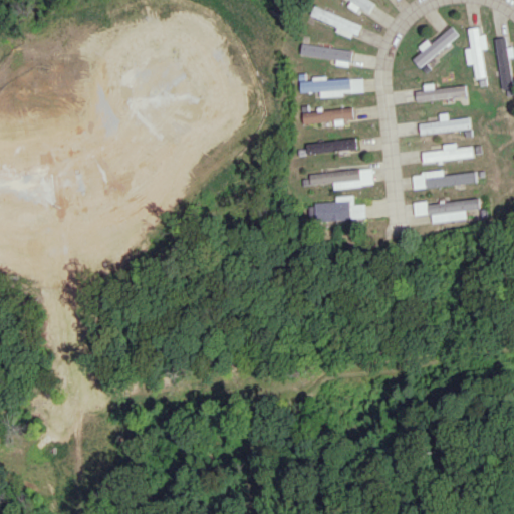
[(374,2),(370,0),(350,0),(347,6),(355,11),(358,6),(368,12),(374,2)]
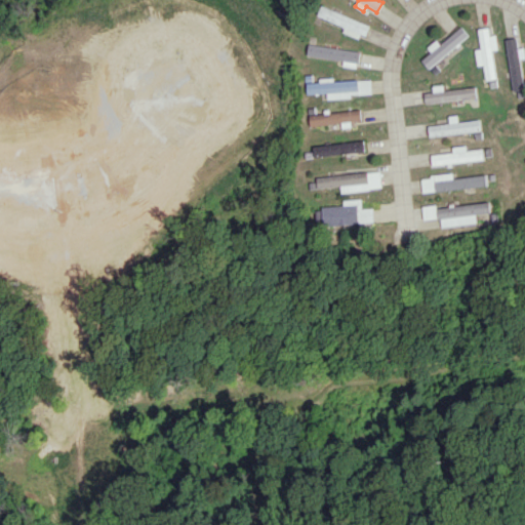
[(361,39),(367,24),(321,6),(317,15),(345,27),(342,32),(361,39)]
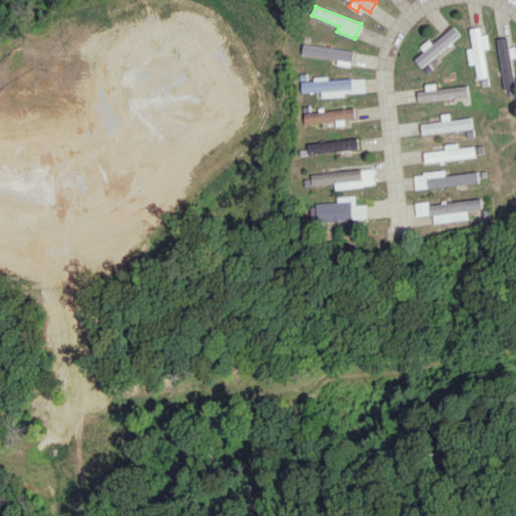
[(428,39),(419,46),(422,50),(413,59),(421,69),(460,34),(453,25),(431,43),(428,39)]
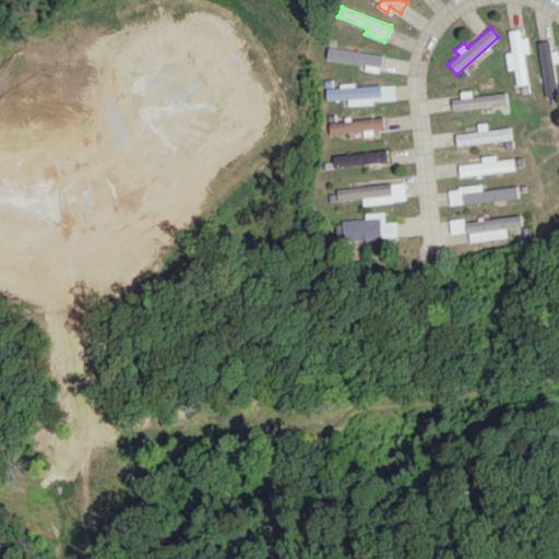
[(511,51),(506,52),(508,70),(514,69),(516,85),(527,83),(524,54),(530,52),(527,37),(521,37),(520,30),(509,31),(511,51)]
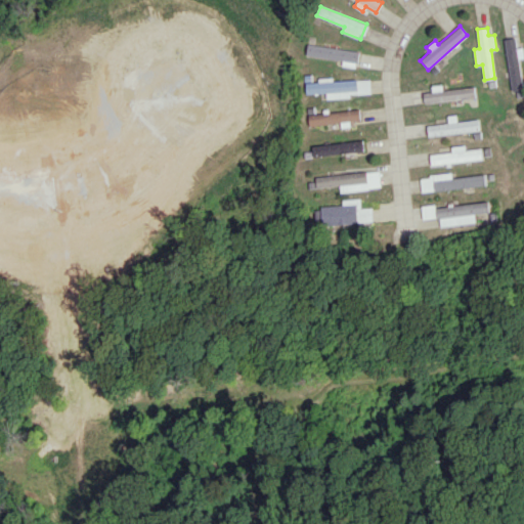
[(503,39),(513,91),(523,89),(515,37),(503,39)]
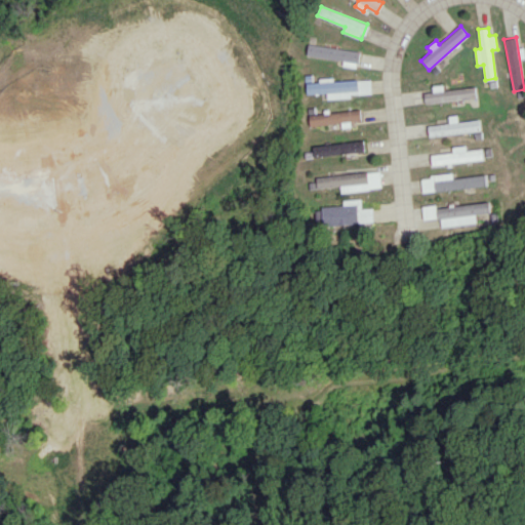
[(359,52),(308,44),(306,55),(342,62),(341,66),(357,68),(359,52)]
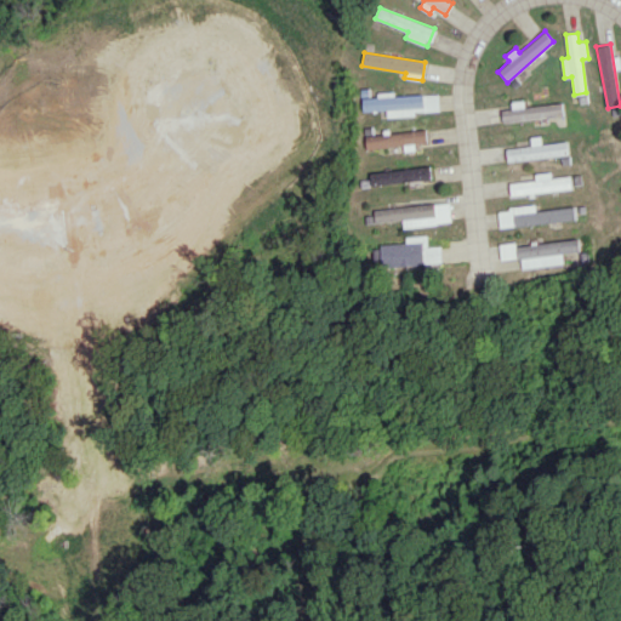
[(438,92),(376,96),(376,97),(362,97),(362,110),(386,110),(386,117),(415,115),(415,110),(438,109),(438,92)]
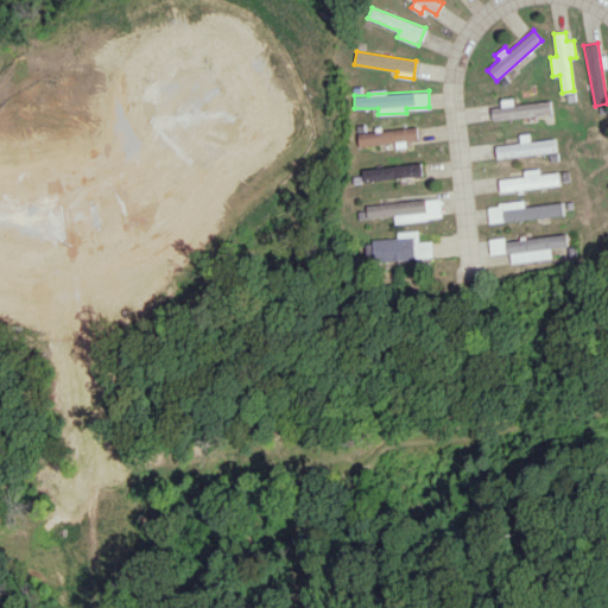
[(512,103),(512,99),(500,100),(501,107),(491,107),(492,118),(552,115),(551,101),(512,103)]
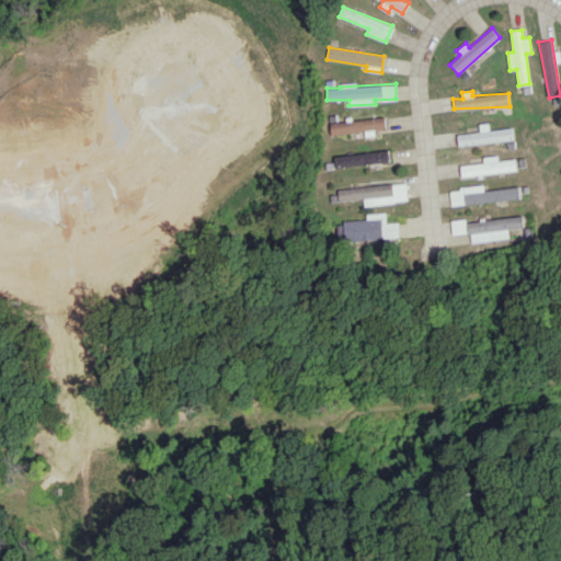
[(330,121),(330,133),(386,130),(385,118),(330,121)]
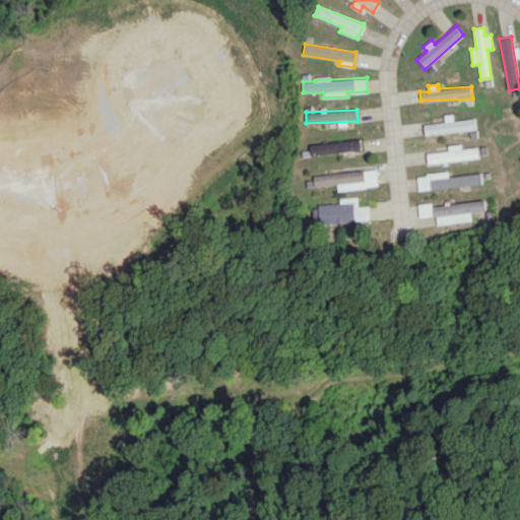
[(445,122),(424,124),(425,135),(475,130),(474,119),(453,121),(453,114),(444,115),(445,122)]
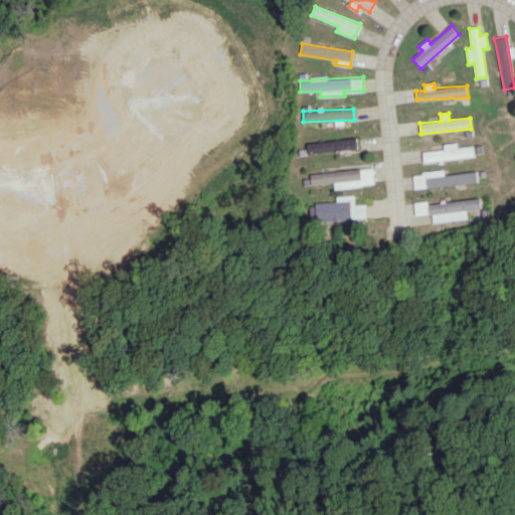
[(358,149),(357,138),(306,143),(307,154),(358,149)]
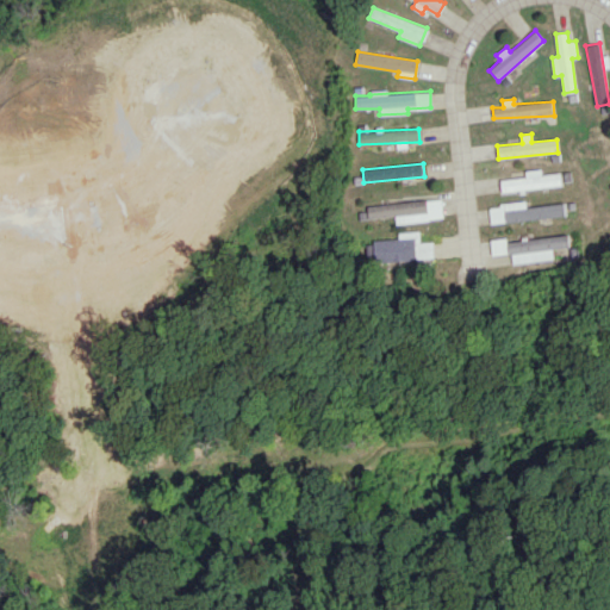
[(500,180),(503,193),(562,185),(560,172),(542,175),(541,168),(526,170),(527,176),(500,180)]
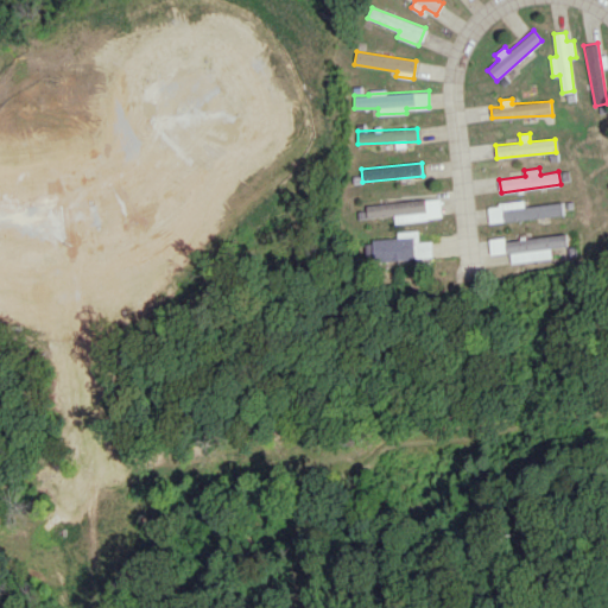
[(396,223),(443,217),(441,197),(366,206),(367,217),(394,215),(396,223)]
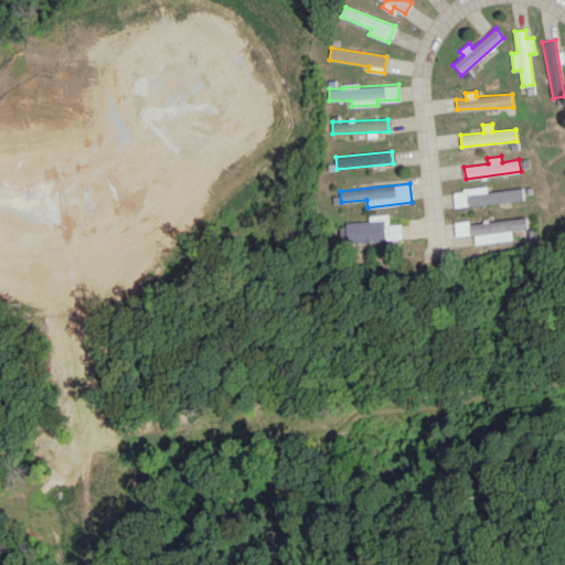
[(524,200),(523,188),(488,191),(487,187),(454,190),(455,208),(524,200)]
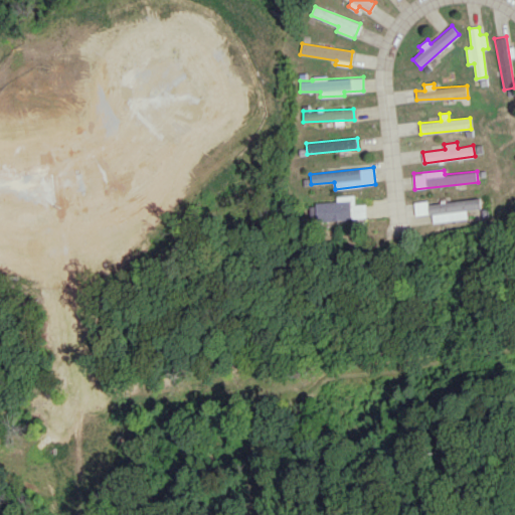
[(367,204),(355,204),(355,195),(337,196),(337,201),(316,202),(317,221),(367,218),(367,204)]
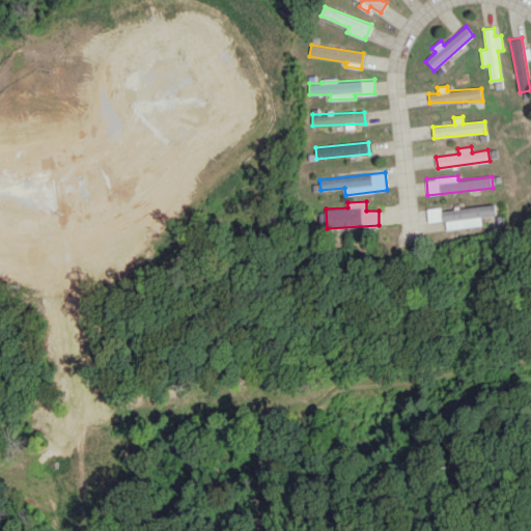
[(483,225),(482,217),(500,215),(498,203),(444,210),(447,230),(483,225)]
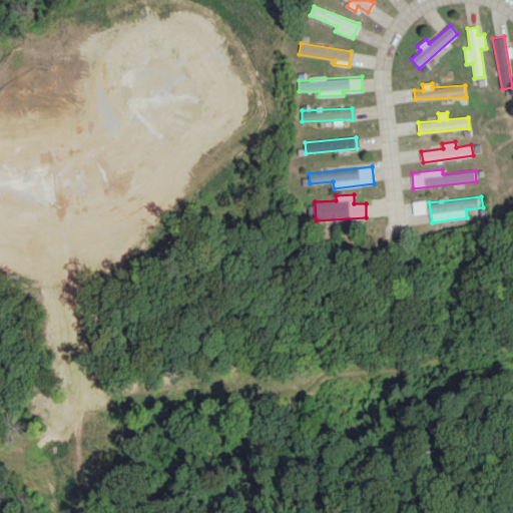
[(415,214),(428,213),(427,199),(414,201),(415,214)]
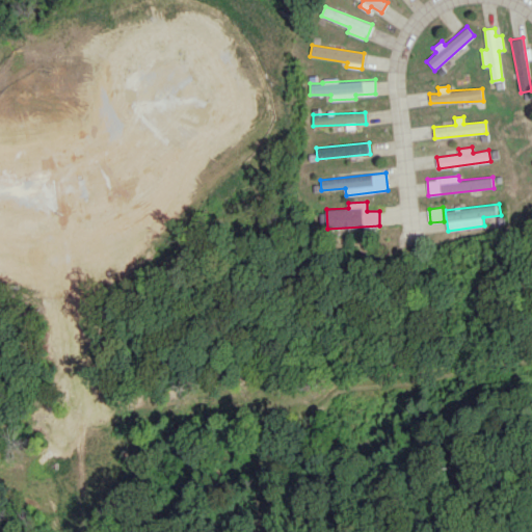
All buildings are outlined.
